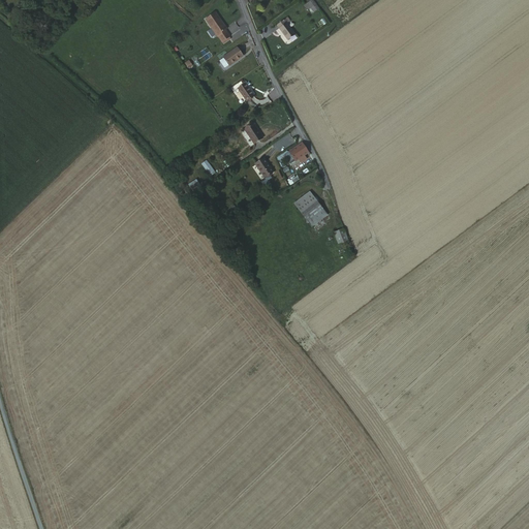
[(310,11),(315,7),(310,0),(305,0),(309,4),(307,7),(310,11)]
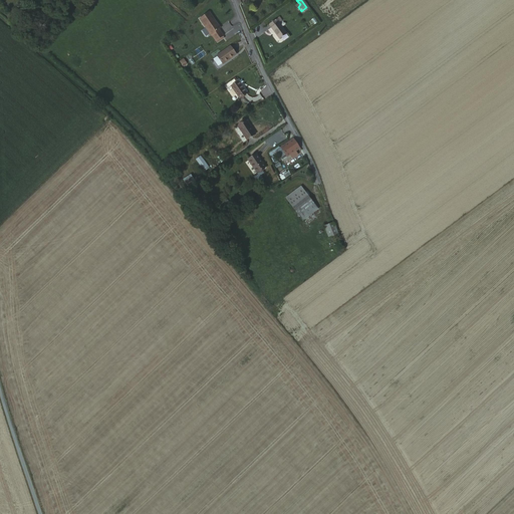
[(208,36),(213,42),(220,37),(216,31),(217,30),(206,14),(196,21),(208,37),(208,36)]
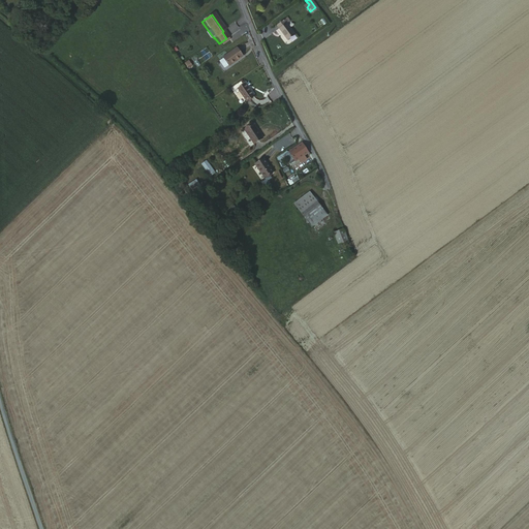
[(284,41),(292,35),(284,25),(285,24),(282,20),(274,27),(284,41)]
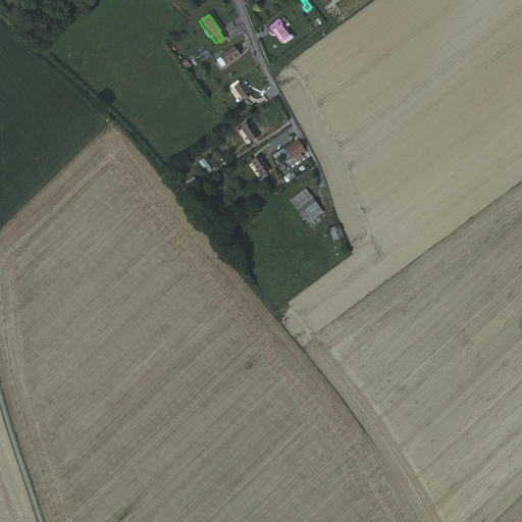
[(244,23),(238,25),(240,33),(247,31),(244,23)]
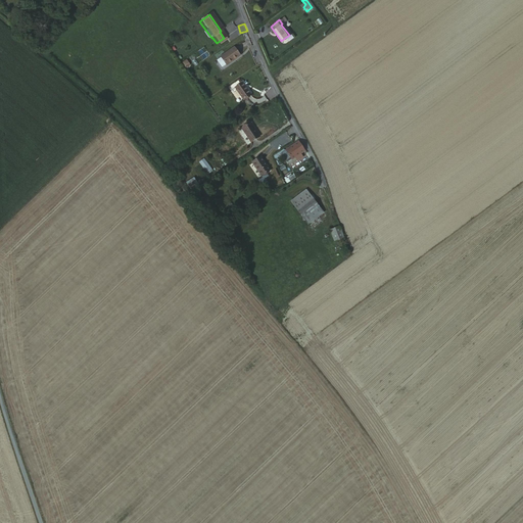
[(237,58),(231,49),(217,59),(223,68),(237,58)]
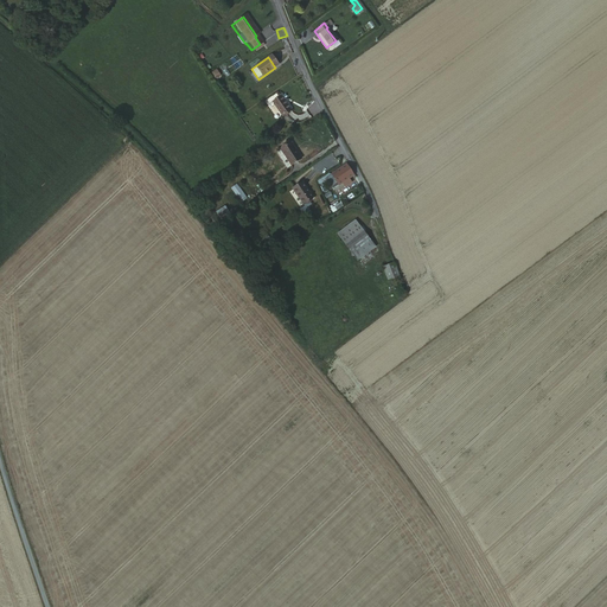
[(269,103),(280,117),(288,112),(279,97),(269,103)]
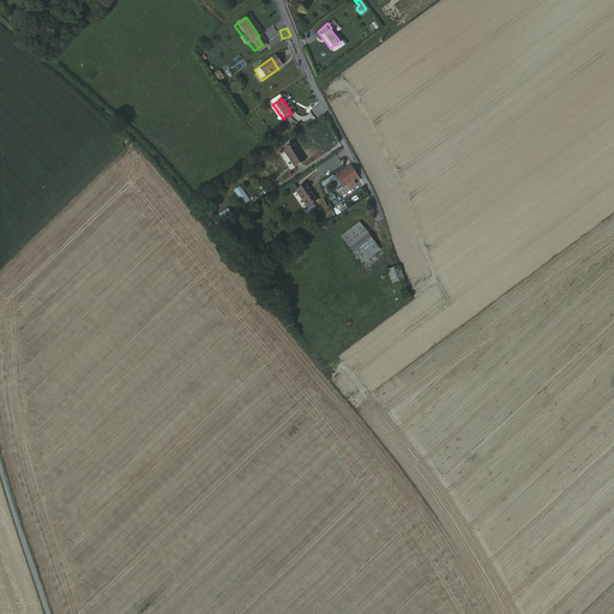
[(281,151),(292,167),(301,161),(290,144),(281,151)]
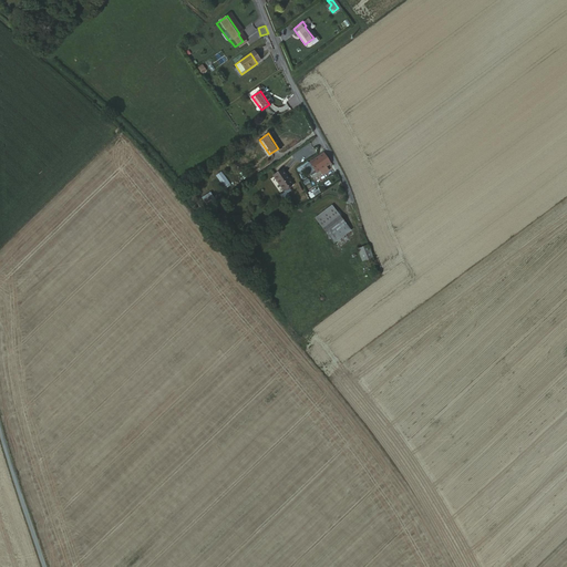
[(310,168),(323,161),(320,154),(307,163),(310,168)]
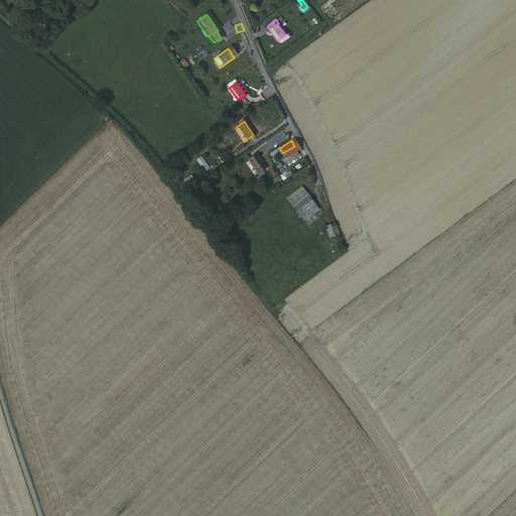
[(296,149),(294,146),(282,153),(284,156),(287,154),(289,157),(295,154),(293,150),(296,149)]
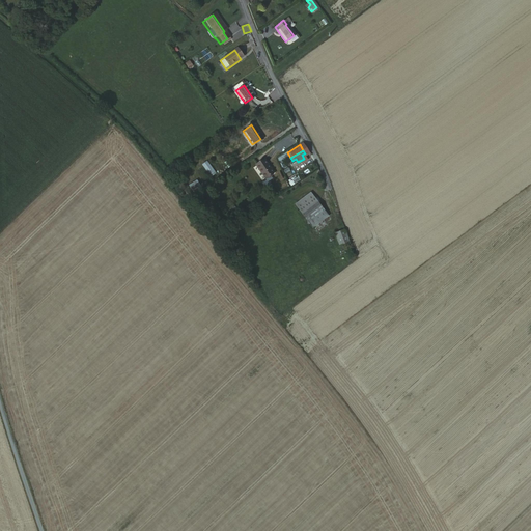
[(259,179),(269,172),(259,159),(250,165),(259,179)]
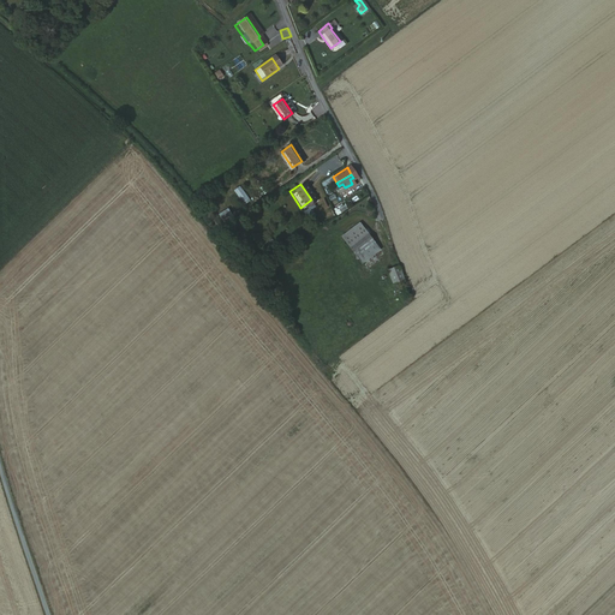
[(249,193),(245,196),(250,204),(260,198),(254,186),(248,190),(249,193)]
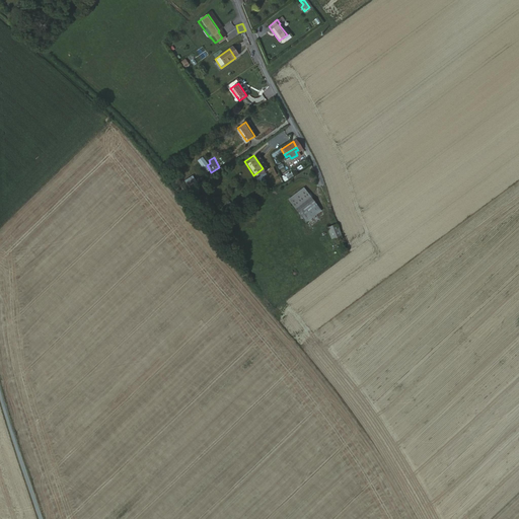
[(188,191),(198,186),(194,176),(182,181),(188,191)]
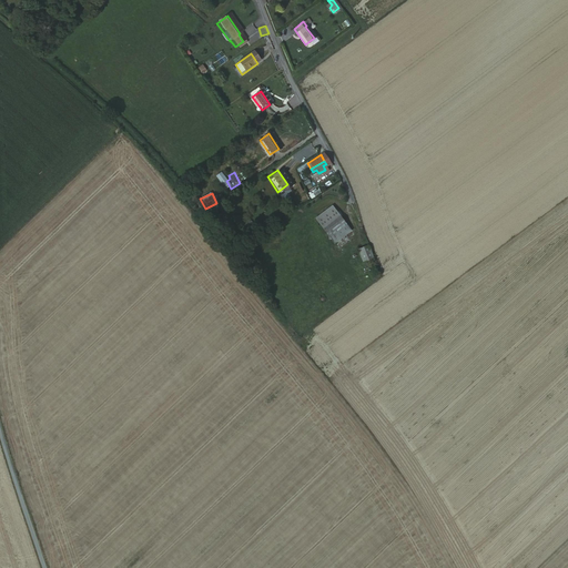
[(353,232),(332,204),(314,219),(335,245),(353,232)]
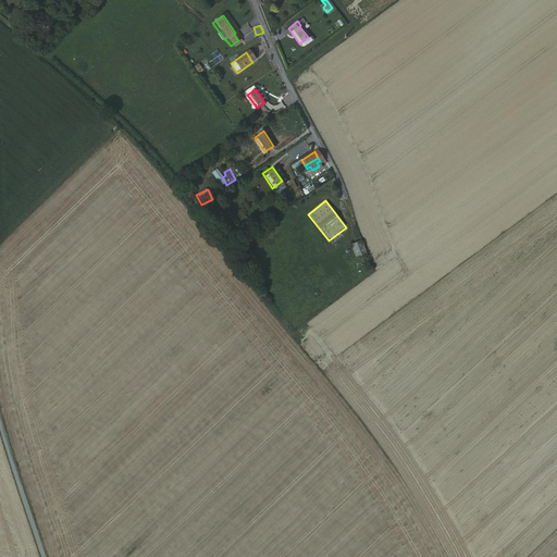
[(362,257),(358,244),(348,248),(354,260),(362,257)]
